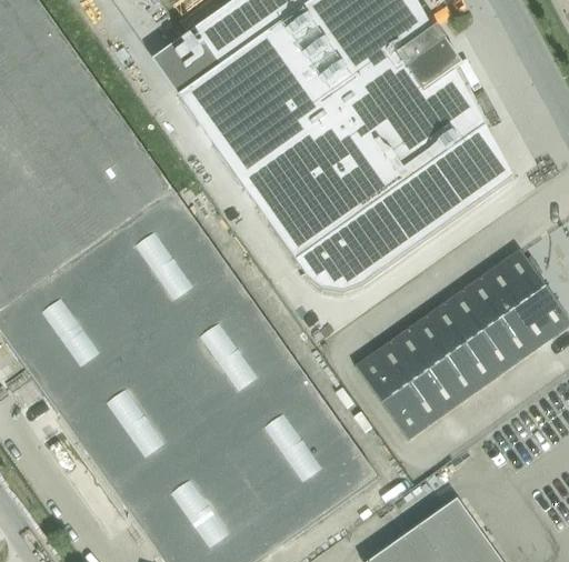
[(0,0),(0,313),(175,190),(62,33),(38,0),(0,0)]
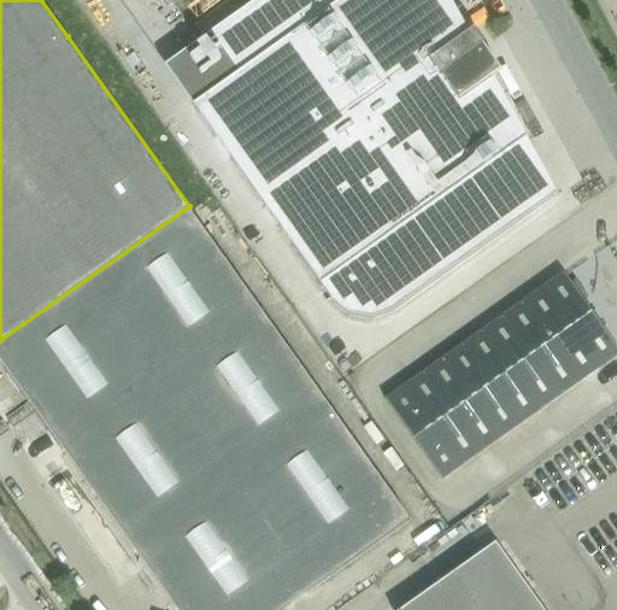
[(212,76),(177,99),(333,298),(348,311),(371,315),(392,308),(557,189),(493,74),(501,68),(483,42),(483,41),(482,40),(477,44),(469,31),(475,28),(474,25),(469,29),(452,0),(251,0),(191,44),(212,76)]
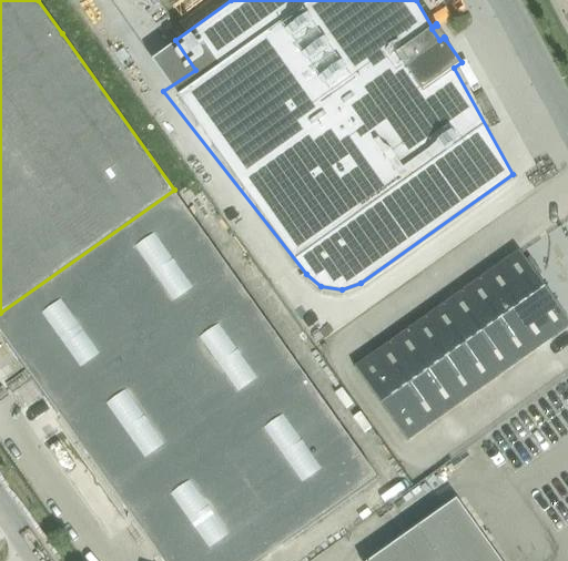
[(0,313),(0,329),(164,560),(253,560),(376,473),(174,190),(0,313)]
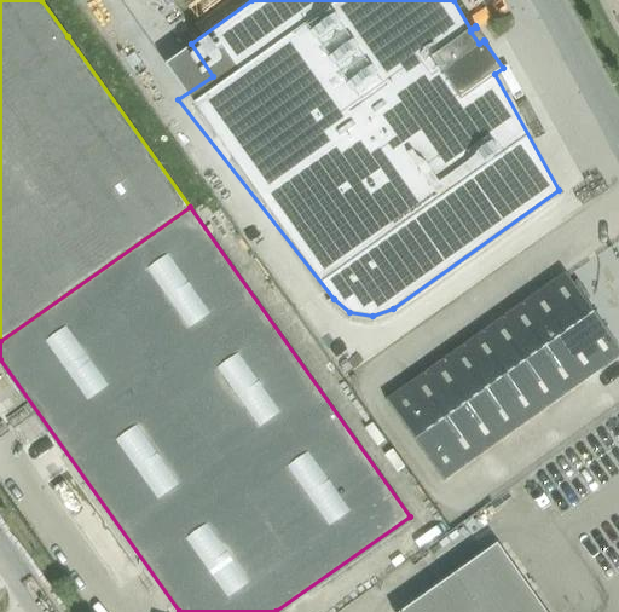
[(573,279),(565,269),(386,396),(443,477),(618,351),(618,345),(584,295),(588,292),(577,277),(573,279)]
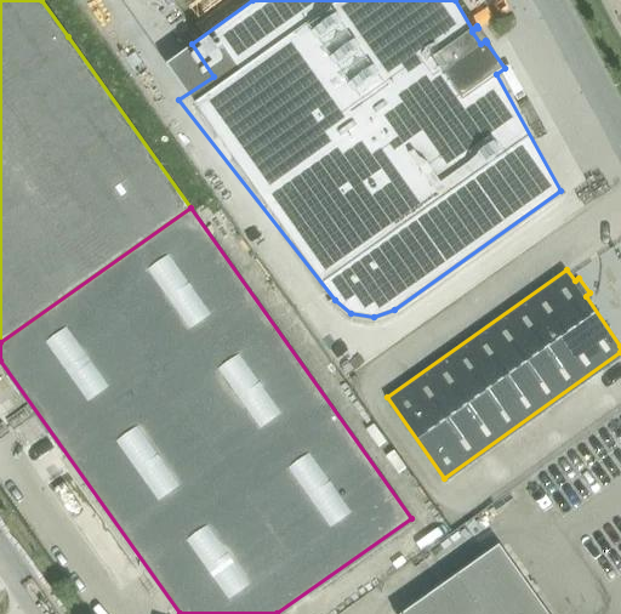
[(550,613),(499,543),(398,613),(550,613)]
